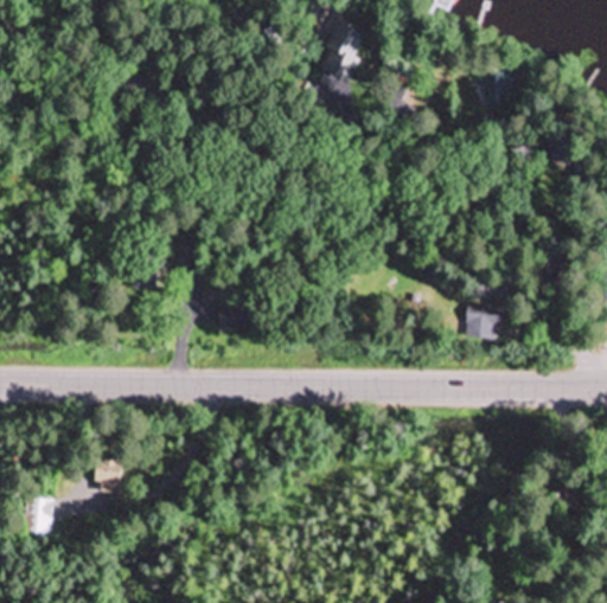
[(369,32),(339,20),(320,69),(349,81),(369,32)]
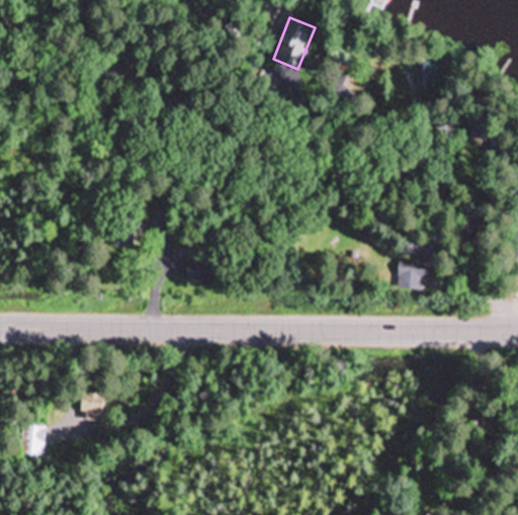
[(398,288),(423,289),(423,278),(432,279),(432,261),(399,259),(398,288)]
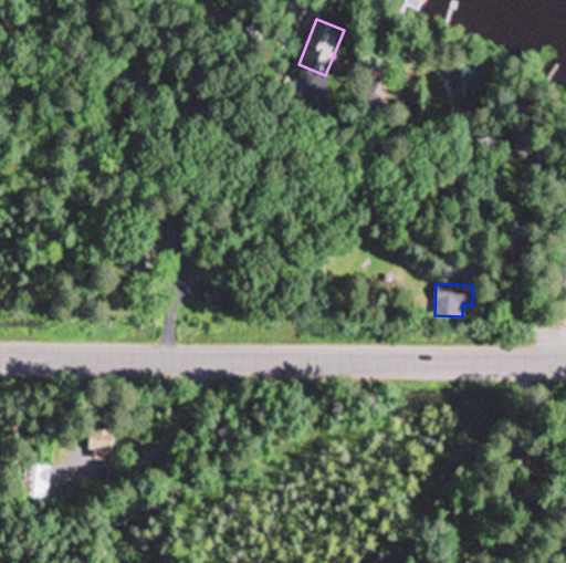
[(114,429),(91,429),(91,459),(114,459),(114,429)]
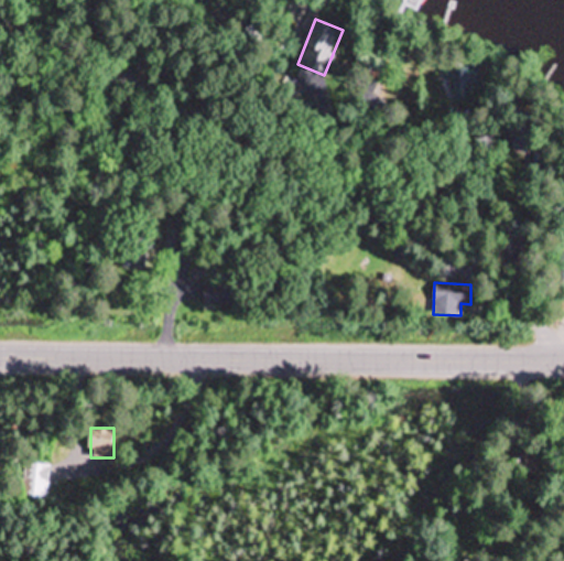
[(50,462),(23,461),(22,495),(49,496),(50,462)]
